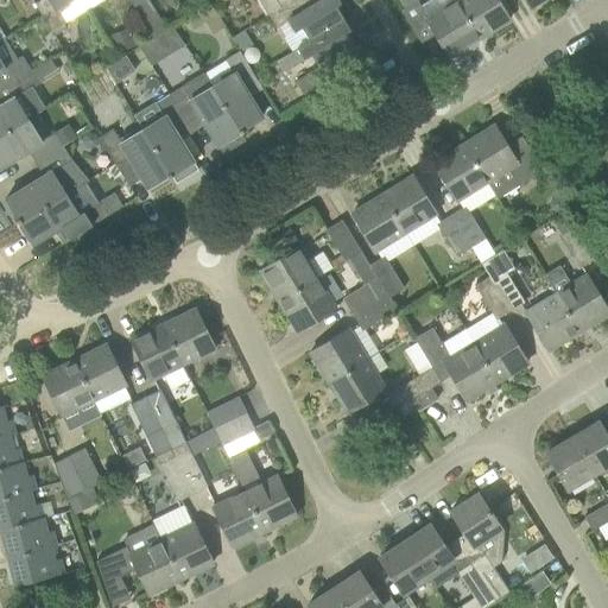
[(40,0),(36,2),(52,30),(67,21),(58,8),(70,0),(40,0)]
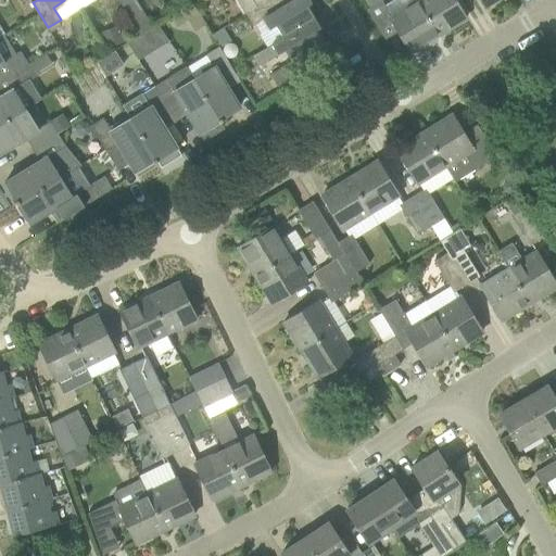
[(245,14),(250,22),(252,26),(263,20),(269,30),(258,37),(266,48),(272,45),(315,17),(307,5),(313,3),(310,0),(293,0),(288,3),(285,0),(268,0),(256,8),(245,14)]
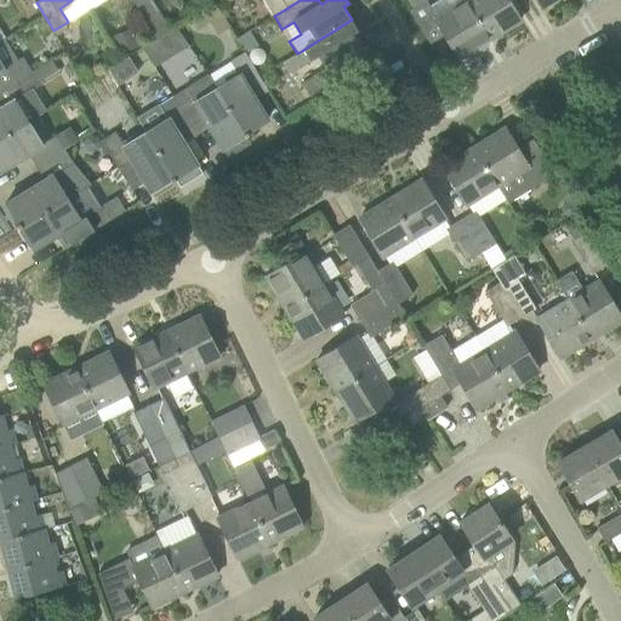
[(508,0),(468,0),(466,1),(489,39),(522,20),(508,0)]
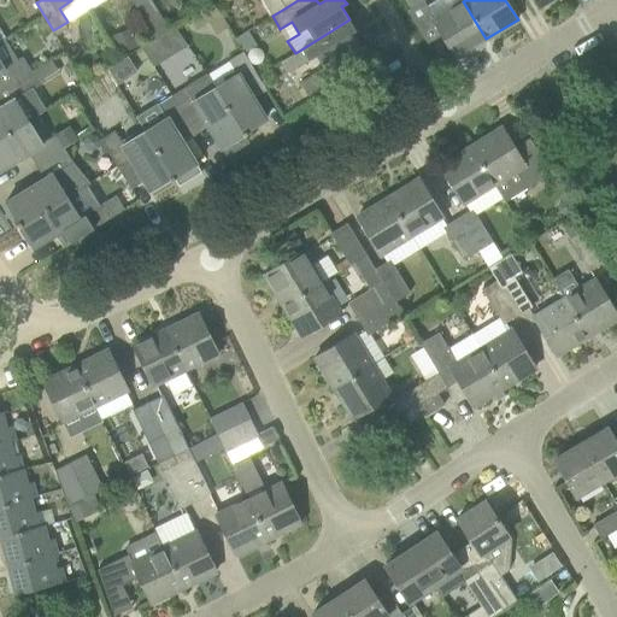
[(197,29),(210,22),(217,33),(229,25),(215,1),(189,17),(197,29)]
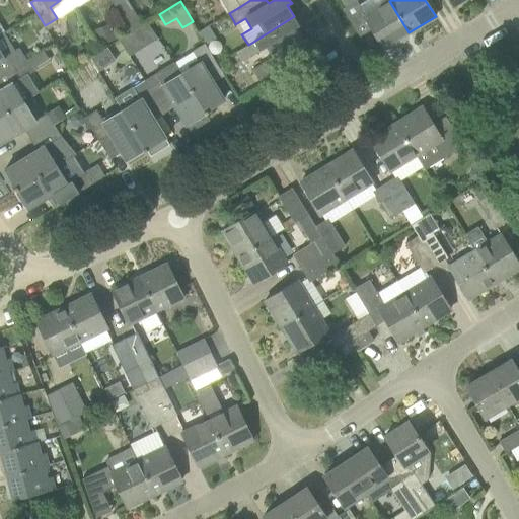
[(389,1),(364,17),(383,49),(409,32),(389,1)]
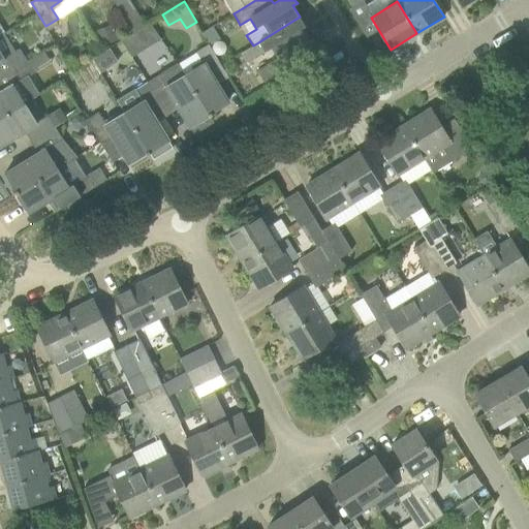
[(300,17),(258,42),(265,53),(272,48),(278,59),(257,71),(265,83),(302,59),(294,49),(308,40),(301,29),(305,26),(300,17)]
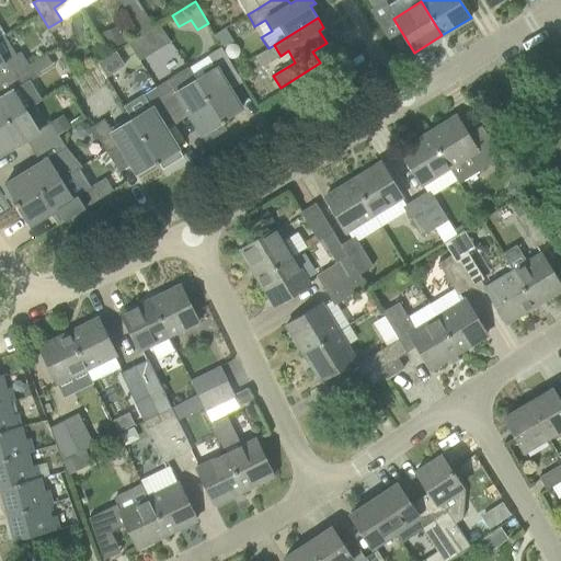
[(140,57),(150,52),(162,76),(184,65),(164,23),(132,39),(140,57)]
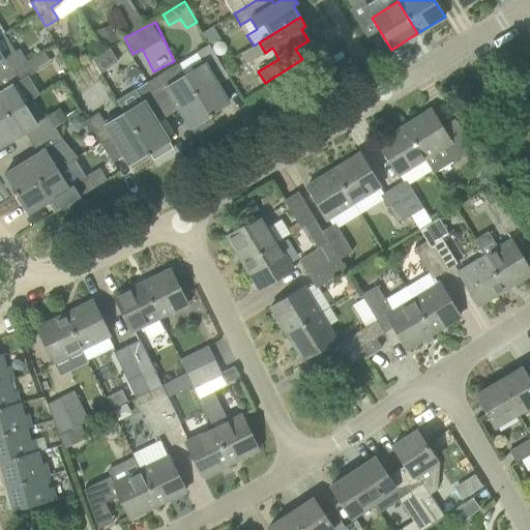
[(203,33),(210,45),(221,38),(213,27),(203,33)]
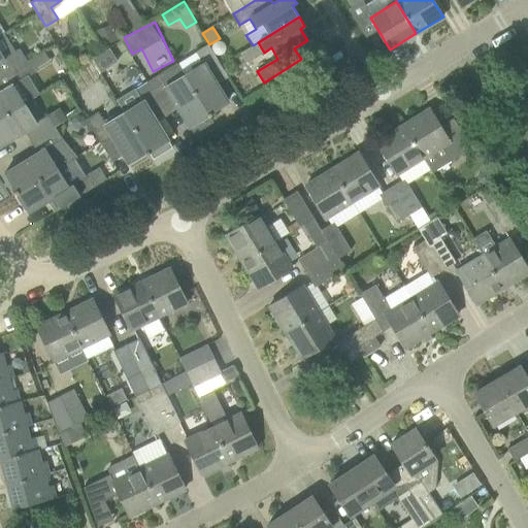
[(118,40),(112,28),(97,34),(102,46),(118,40)]
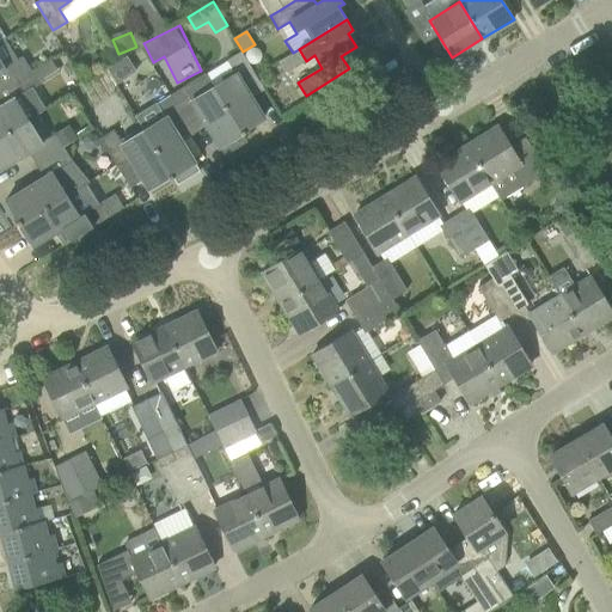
[(0,41),(0,89),(28,73),(31,71),(23,56),(18,60),(5,38),(0,41)]
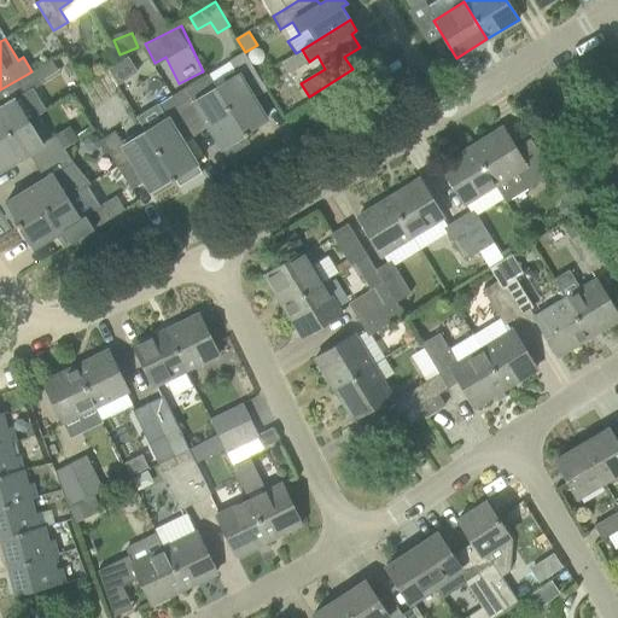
[(238,75),(215,88),(244,136),(249,134),(248,132),(267,118),(248,88),(261,80),(244,53),(229,62),(238,75)]
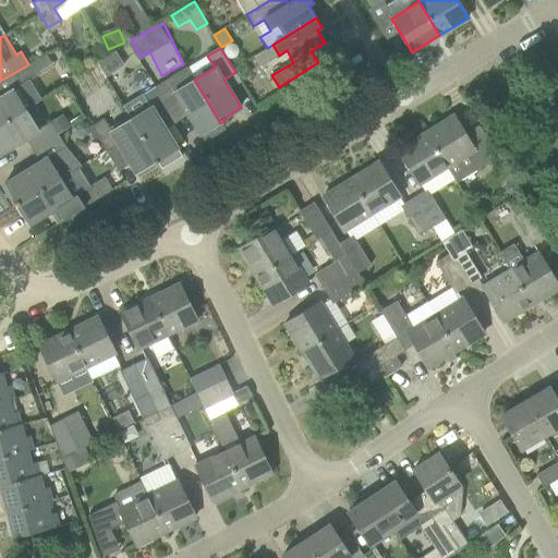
[(0,124),(28,107),(41,98),(31,81),(33,79),(25,67),(0,81),(0,124)]
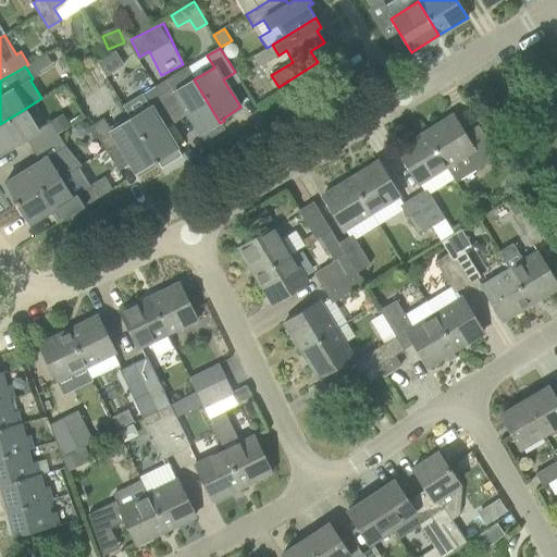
[(169,78),(156,86),(171,112),(182,106),(200,135),(201,134),(205,139),(223,127),(220,123),(194,79),(175,91),(169,78)]
